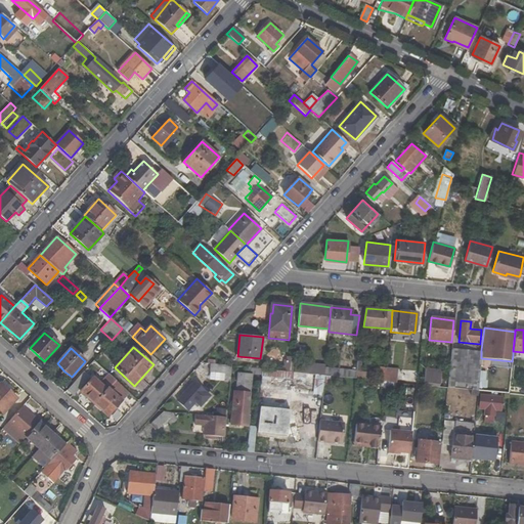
[(462,350),(450,349),(447,388),(477,391),(480,359),(481,358),(481,350),(463,348),(462,350)]
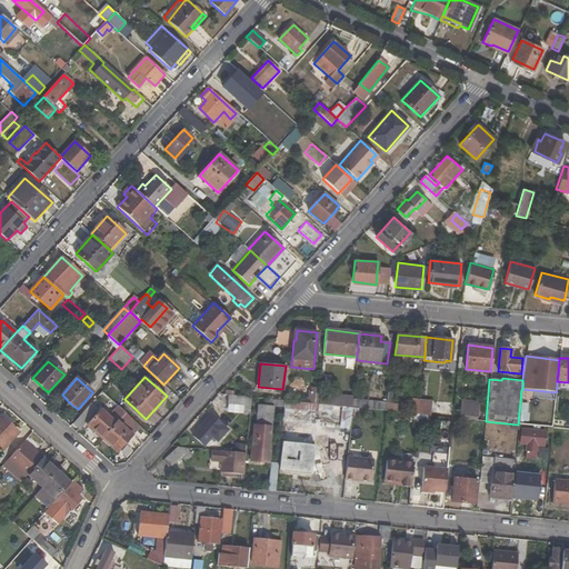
[(308,397),(305,397),(305,402),(318,403),(320,388),(311,387),(311,391),(310,398),(308,397)]
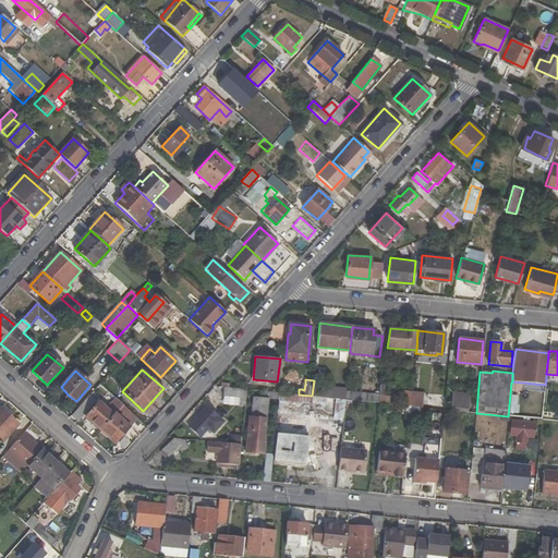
[(388,404),(390,387),(379,386),(378,395),(378,403),(388,404)]
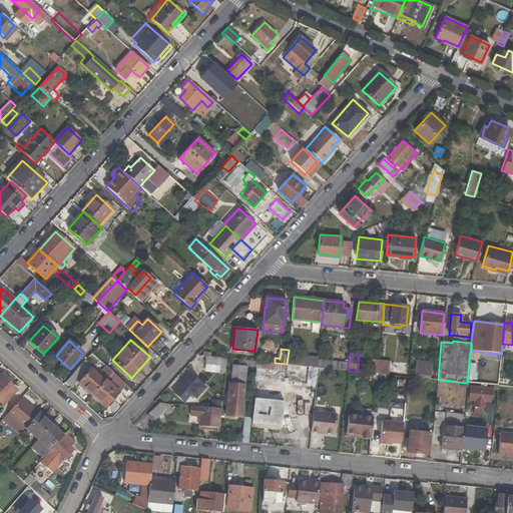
[(225,371),(226,358),(206,356),(205,364),(219,365),(219,370),(225,371)]
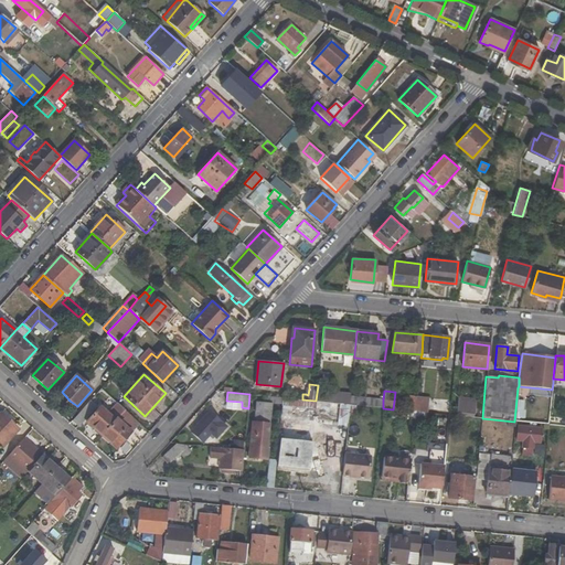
[(349,404),(354,405),(383,408),(383,400),(350,395),(349,404)]
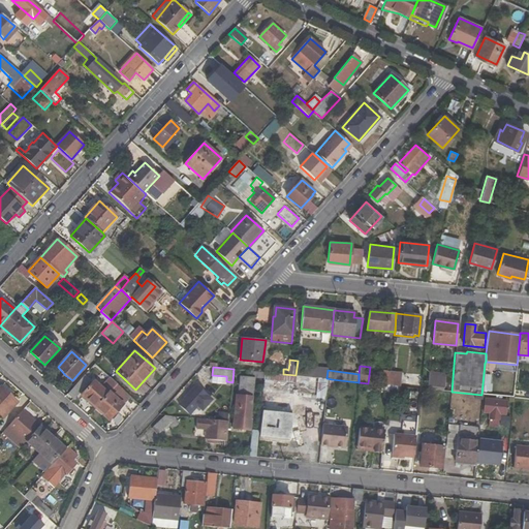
[(390,371),(383,370),(381,384),(389,385),(389,383),(390,374),(390,371)]
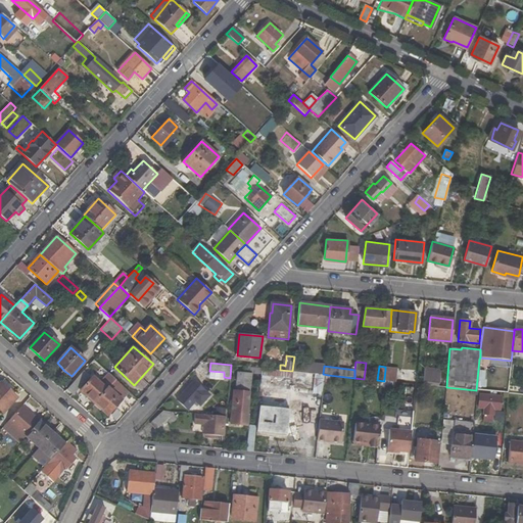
[(280,370),(262,368),(262,374),(291,377),(292,371),(280,370)]
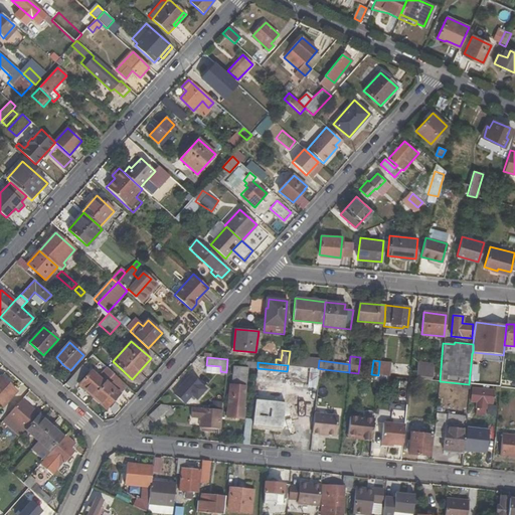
[(433,377),(434,364),(418,363),(417,375),(433,377)]
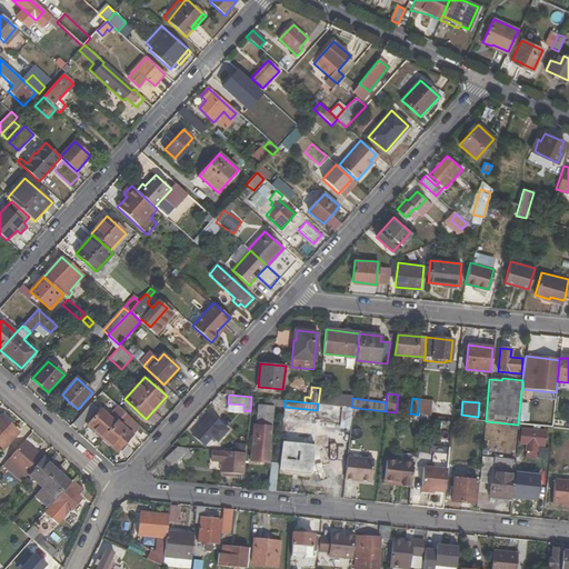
[(67,407),(75,412),(78,409),(70,403),(67,407)]
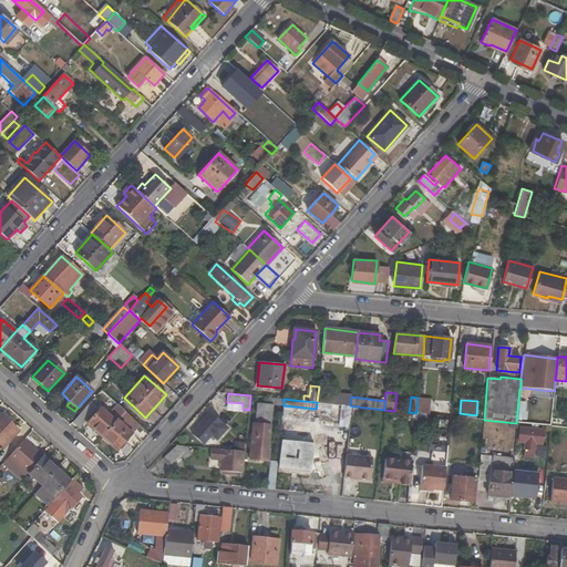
[(243,409),(243,403),(227,402),(226,410),(241,412),(243,409)]
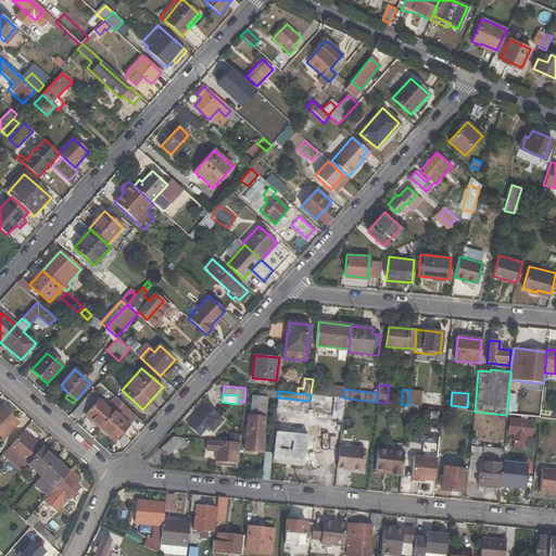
[(342,418),(343,409),(343,397),(311,394),(310,401),(315,402),(314,408),(335,411),(333,417),(342,418)]
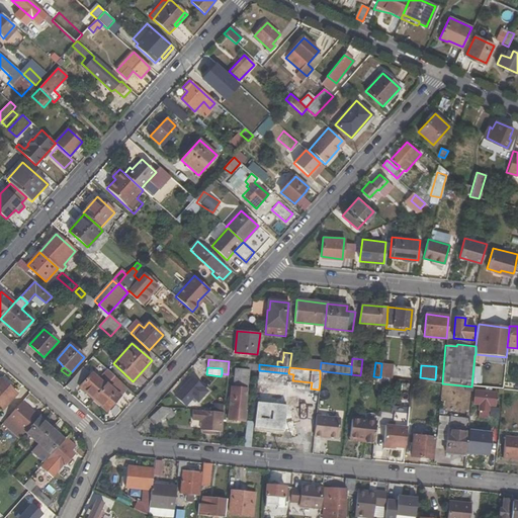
[(249,377),(248,370),(236,371),(237,378),(249,377)]
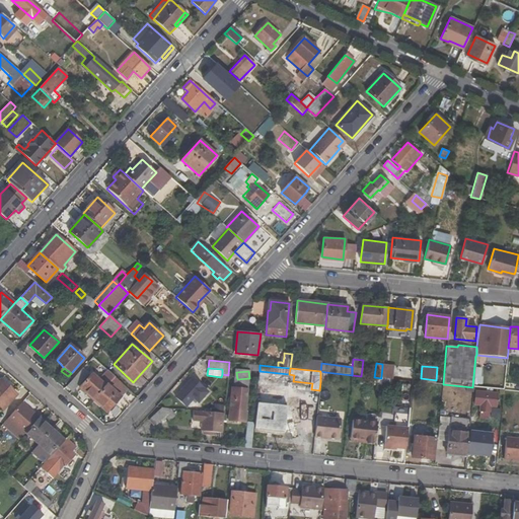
[(80,387),(106,412),(127,388),(114,376),(105,386),(93,374),(80,387)]
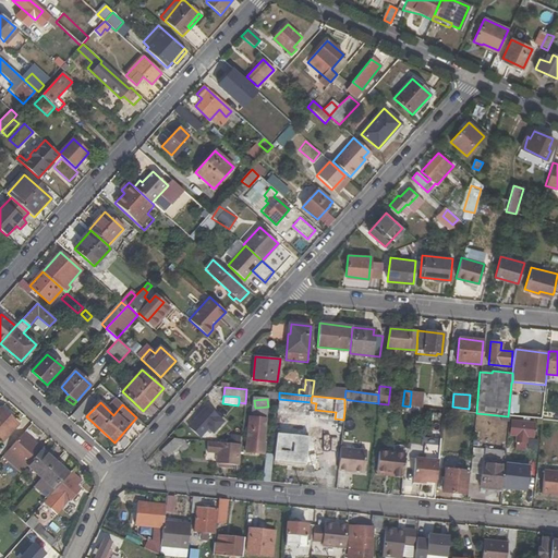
[(0,437),(3,440),(19,423),(0,408),(0,437)]
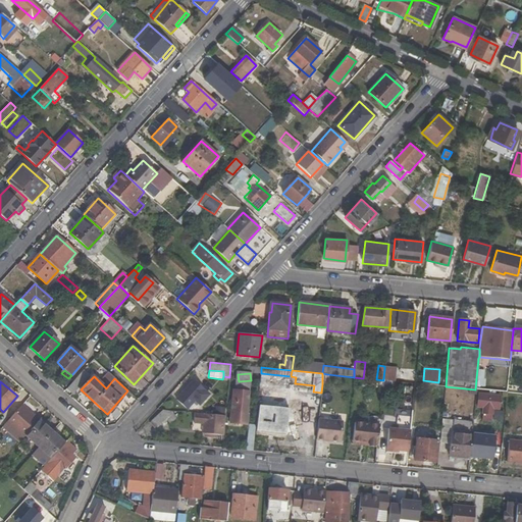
[(199,399),(205,392),(197,384),(195,386),(191,382),(181,393),(187,396),(181,401),(187,407),(196,397),(199,399)]
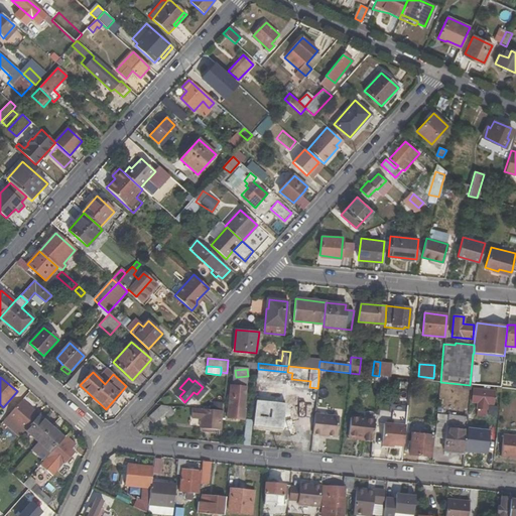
[(284,381),(270,379),(269,386),(283,388),(284,381)]
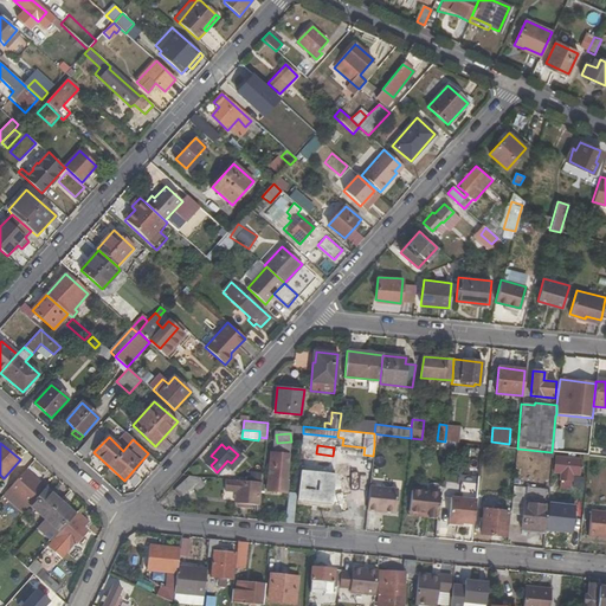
[(301,470),(298,497),(331,501),(334,474),(330,474),(333,456),(316,453),(305,452),(303,470),(301,470)]
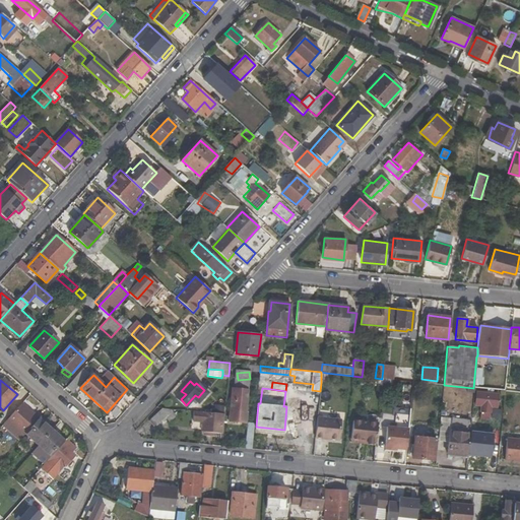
[(245,412),(247,390),(233,389),(230,420),(246,423),(247,412),(245,412)]
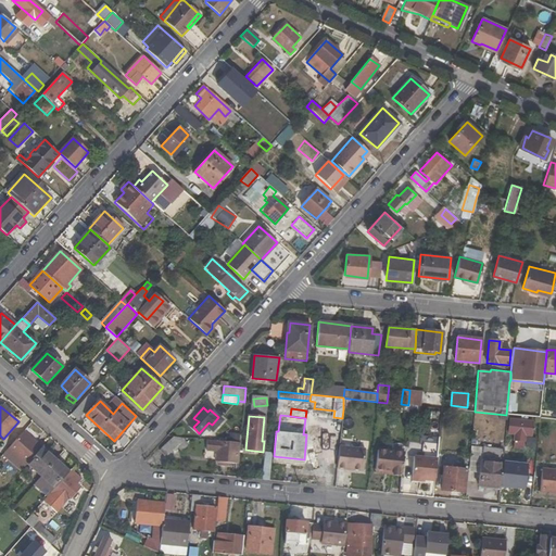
[(316,418),(315,433),(336,433),(336,418),(316,418)]
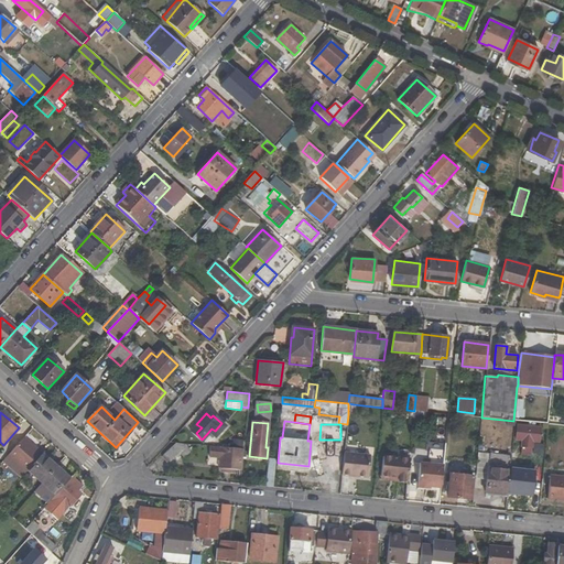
[(540,442),(541,427),(517,425),(516,440),(523,441),(521,455),(530,455),(532,441),(540,442)]
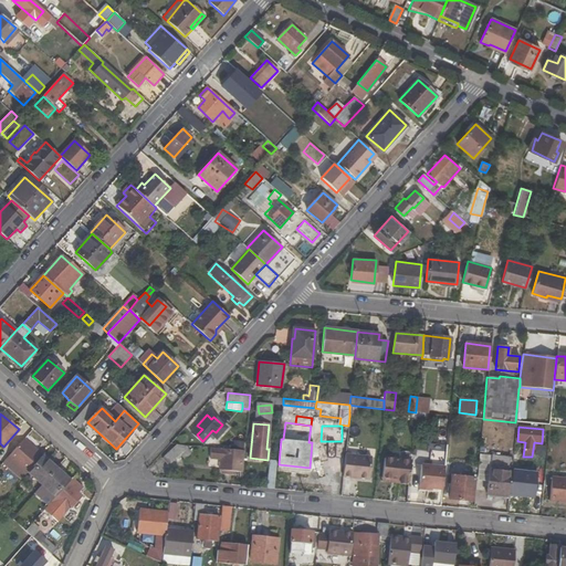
[(42,456),(23,439),(8,457),(27,473),(42,456)]
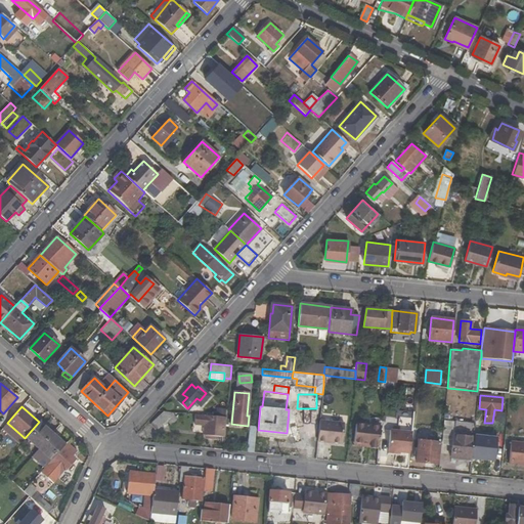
[(177,419),(173,412),(163,411),(151,423),(158,428),(167,420),(171,425),(177,419)]
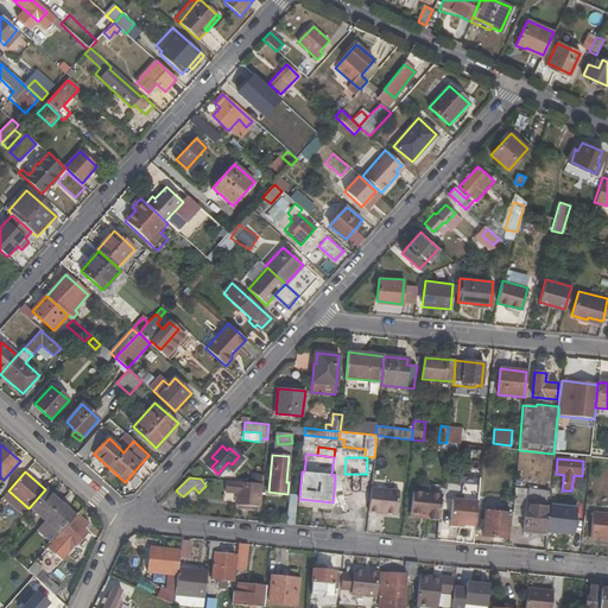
[(236,493),(235,504),(260,507),(263,485),(227,481),(226,492),(236,493)]
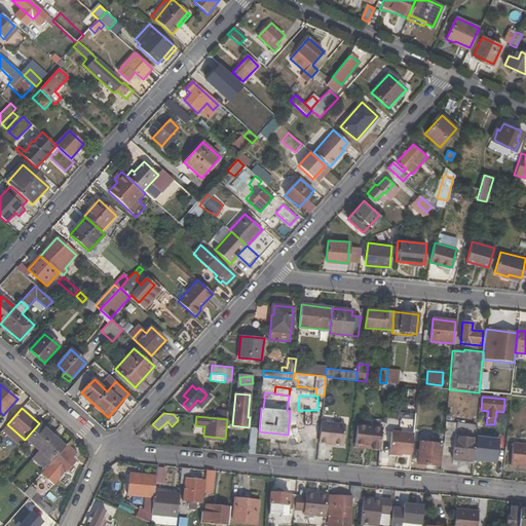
[(344,425),(321,422),(318,443),(342,446),(344,425)]
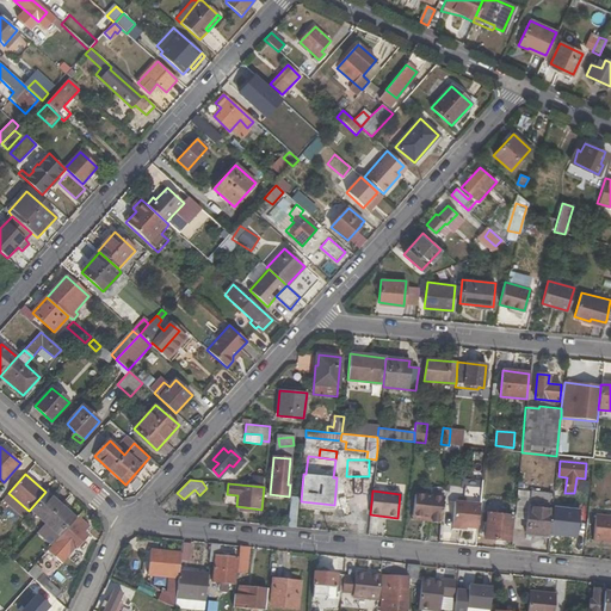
[(45,492),(29,511),(59,538),(75,519),(45,492)]
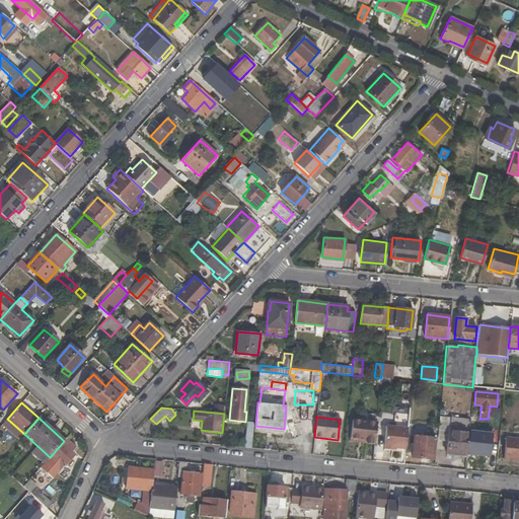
[(1,425),(19,440),(24,434),(7,419),(1,425)]
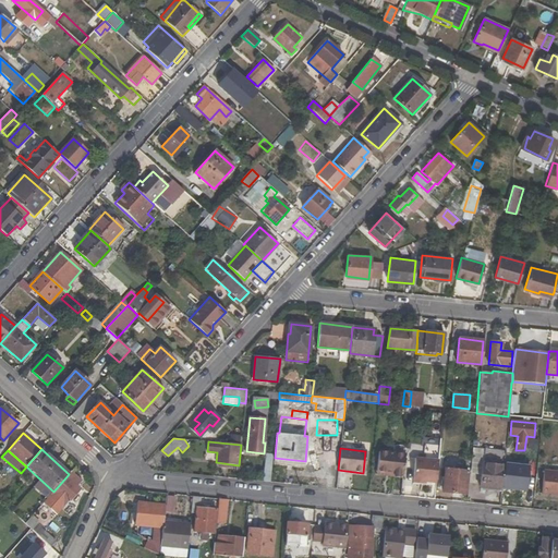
[(404,455),(379,452),(377,471),(393,472),(402,473),(404,455)]
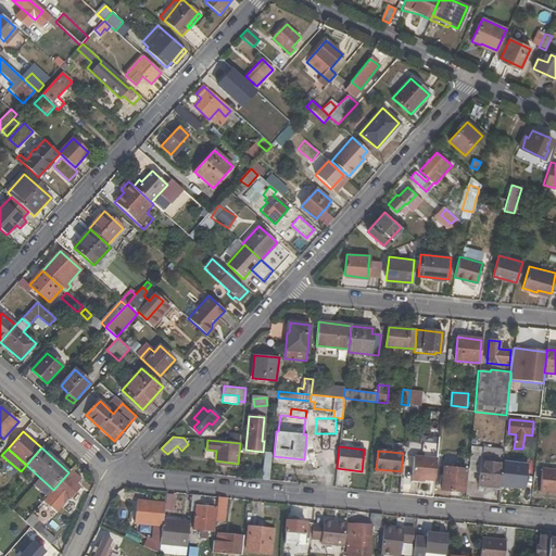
[(272,452),(265,452),(262,480),(268,480),(272,452)]
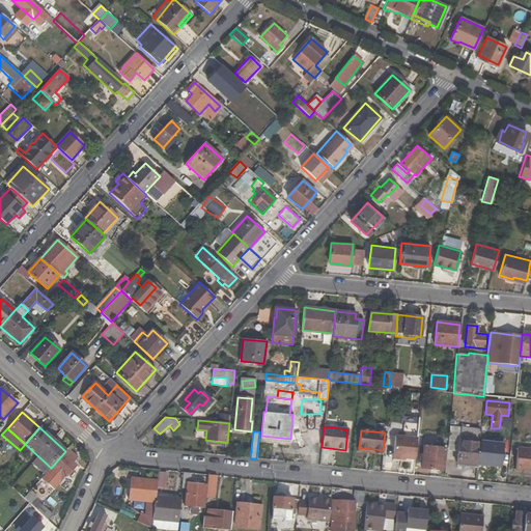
[(392,457),(415,460),(417,440),(394,438),(392,457)]
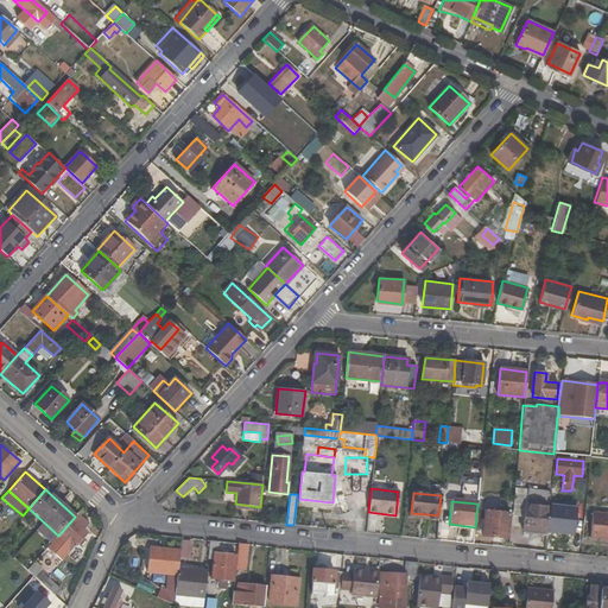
[(525,508),(513,507),(511,525),(523,526),(523,531),(546,533),(549,507),(526,505),(525,508)]
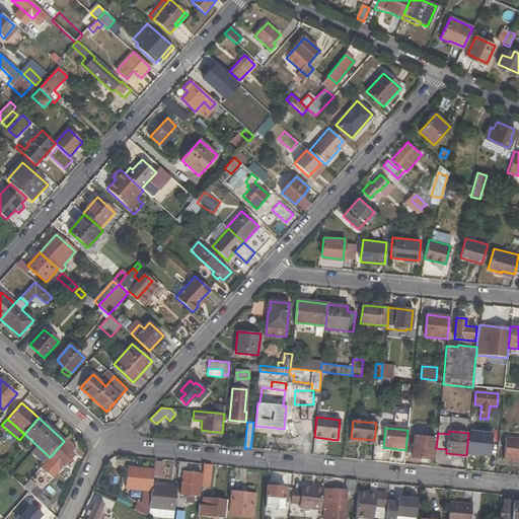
[(433,459),(435,439),(415,437),(412,457),(433,459)]
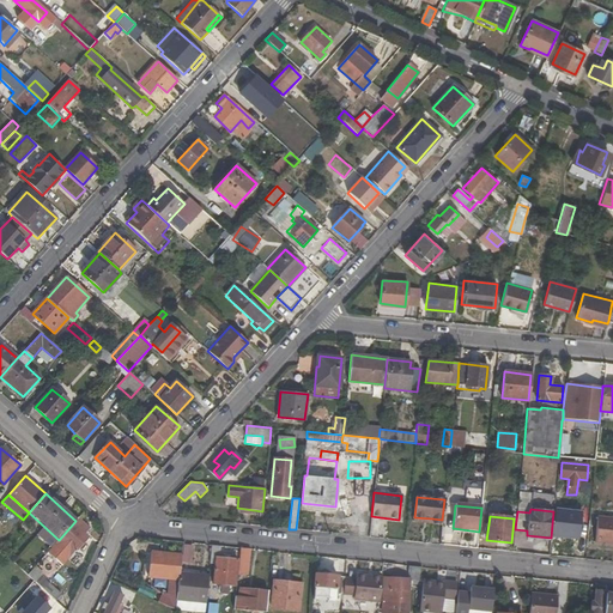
[(612,517),(598,516),(594,542),(612,544),(612,517)]
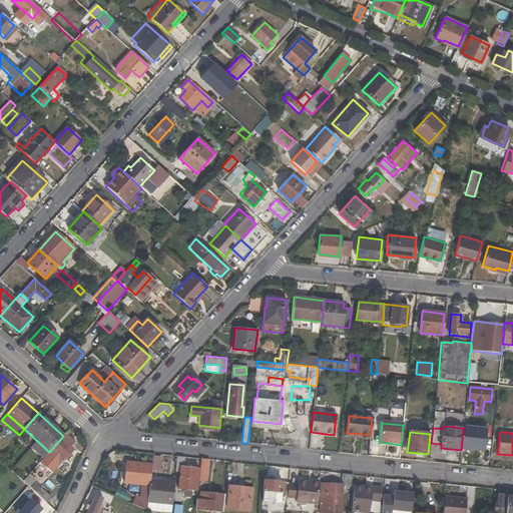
[(66,443),(70,438),(65,434),(63,436),(49,452),(46,455),(58,466),(63,460),(64,461),(74,450),(66,443)]
